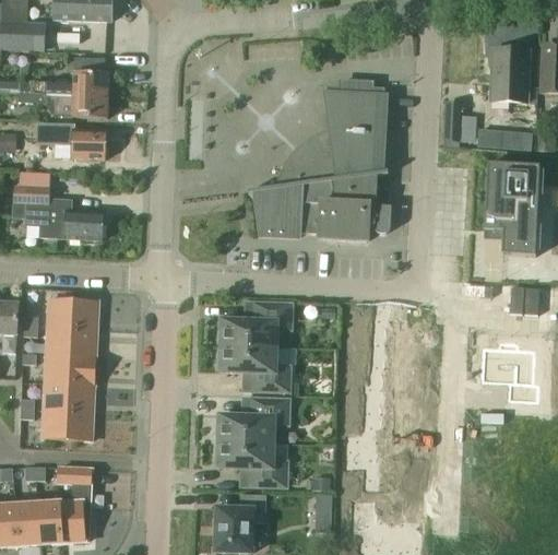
[(2,0),(0,48),(43,50),(43,26),(38,26),(26,25),(27,0),(2,0)]
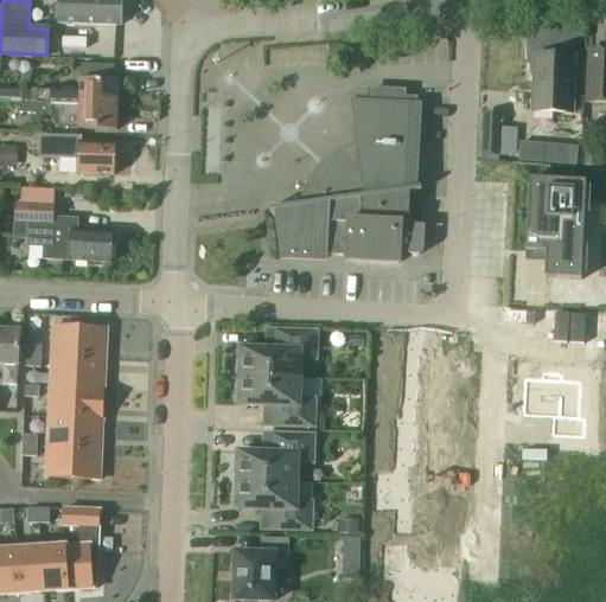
[(58,0),(57,21),(80,21),(120,24),(120,0),(58,0)]
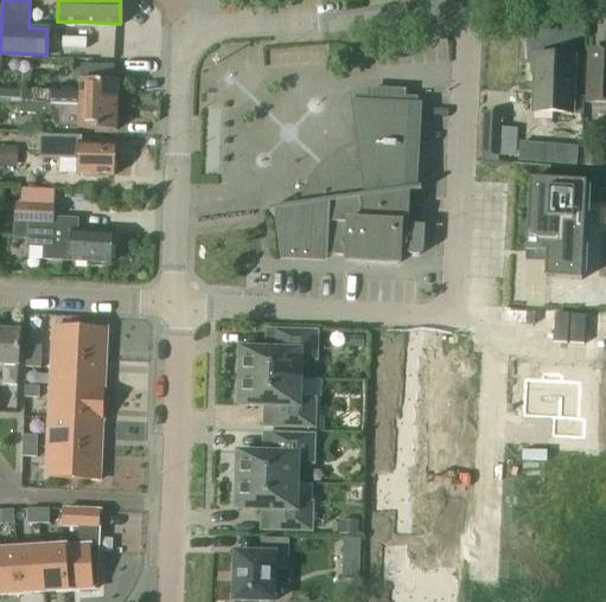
[(588,53),(586,98),(605,100),(605,30),(604,55),(588,53)]
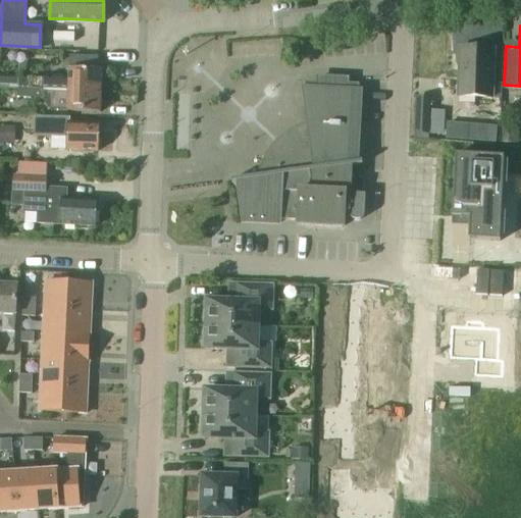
[(490,94),(492,46),(459,44),(457,93),(490,94)]
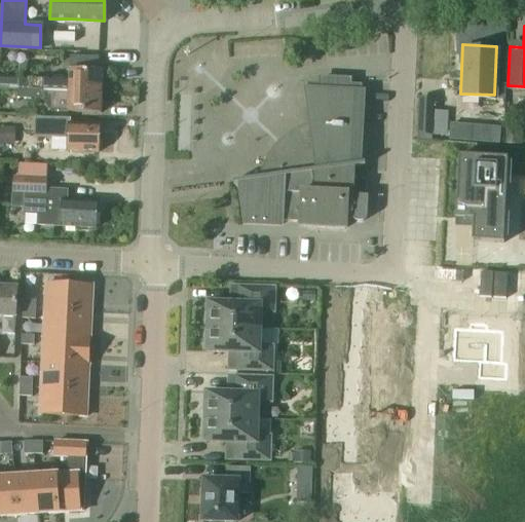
[(19,74),(19,86),(21,86),(68,88),(101,89),(101,83),(106,83),(107,72),(101,72),(102,69),(97,69),(98,53),(70,52),(69,68),(69,76),(19,74)]
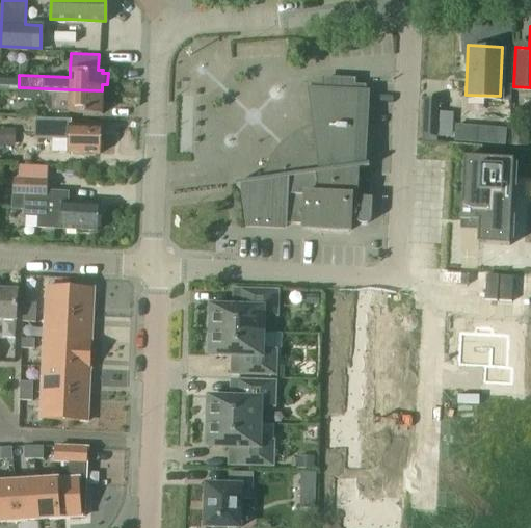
[(302,134),(291,141),(288,137),(277,149),(281,152),(274,163),(270,176),(235,180),(235,183),(241,182),(246,222),(283,225),(284,220),(302,221),(302,226),(348,228),(349,195),(355,195),(357,166),(368,164),(367,161),(362,162),(366,89),(362,89),(363,84),(351,84),(352,78),(323,76),(323,82),(312,82),(312,87),(308,86),(314,129),(302,134)]
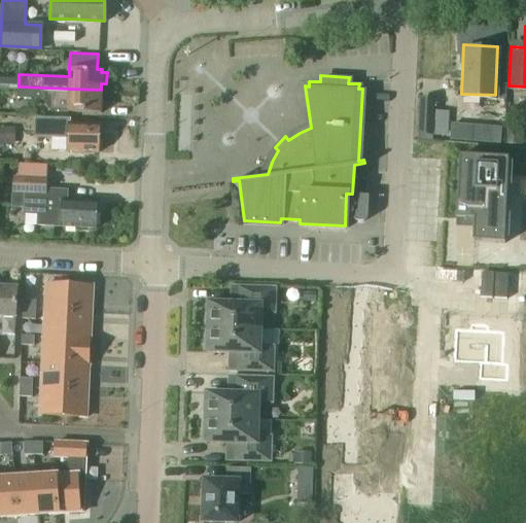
[(19,86),(18,98),(20,98),(42,100),(49,108),(68,109),(100,110),(101,90),(68,89),(21,86),(19,86)]
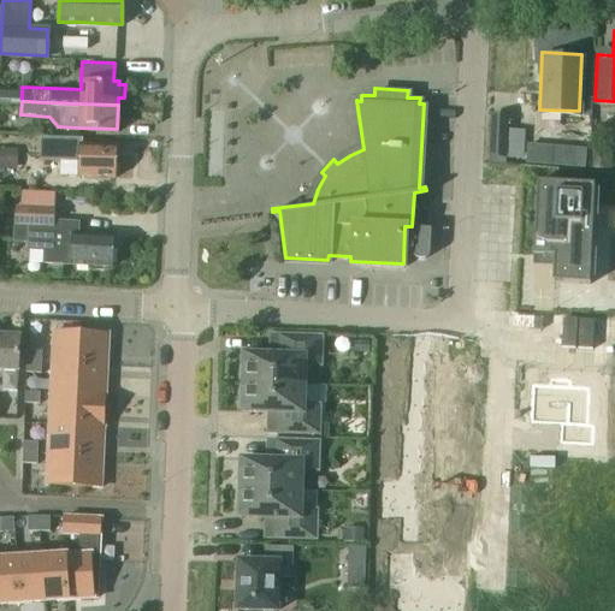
[(489,111),(488,154),(507,155),(509,112),(489,111)]
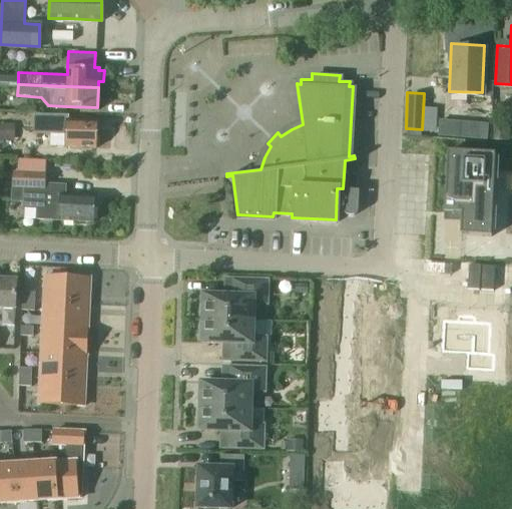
[(49,127),(66,128),(65,145),(95,146),(95,143),(98,140),(99,135),(95,132),(96,119),(58,118),(58,114),(49,114),(49,127)]
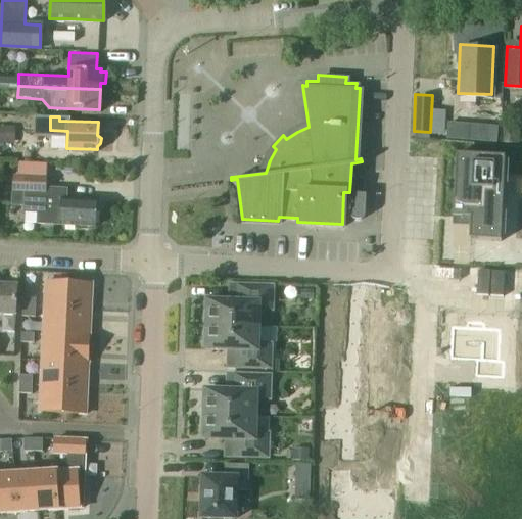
[(0,140),(19,139),(17,123),(0,124),(0,140)]
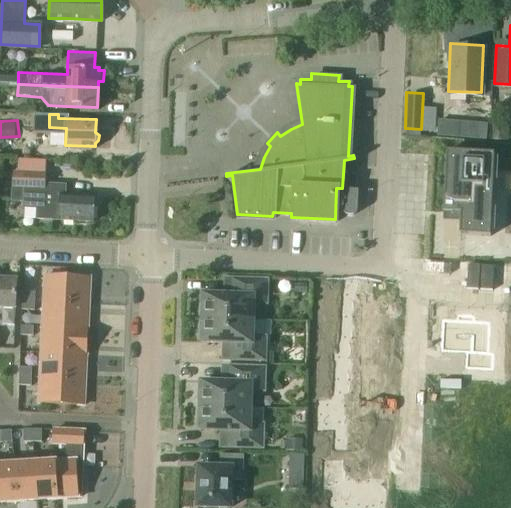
[(446,148),(443,210),(460,210),(459,232),(489,233),(493,150),(446,148)]
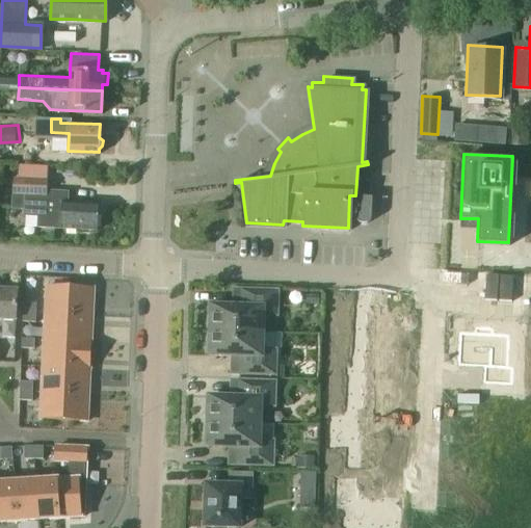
[(12,176),(11,204),(21,205),(25,205),(25,201),(26,193),(46,194),(46,185),(47,164),(17,163),(17,176),(12,176)]
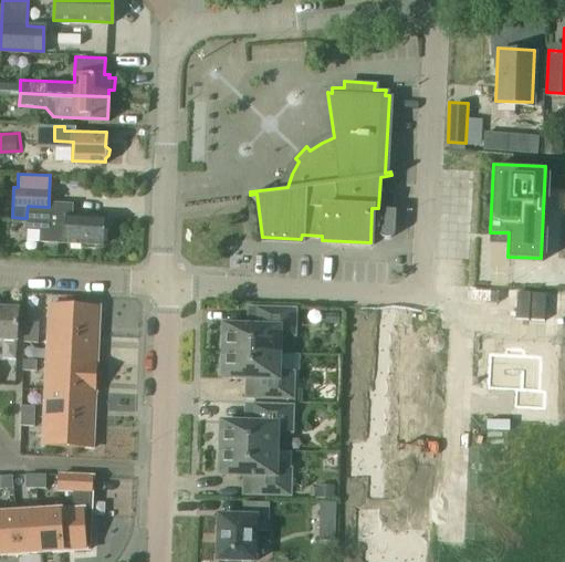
[(27,224),(27,228),(40,229),(40,240),(102,243),(103,216),(73,215),(74,198),(49,197),(49,207),(28,206),(27,214),(27,218),(27,224)]
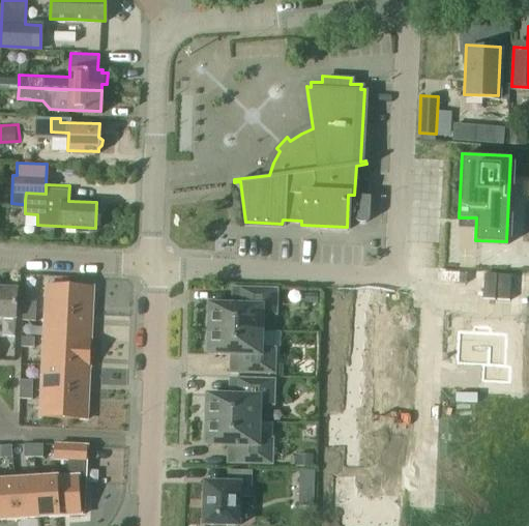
[(46,283),(45,310),(91,312),(91,308),(92,286),(61,284),(46,283)]
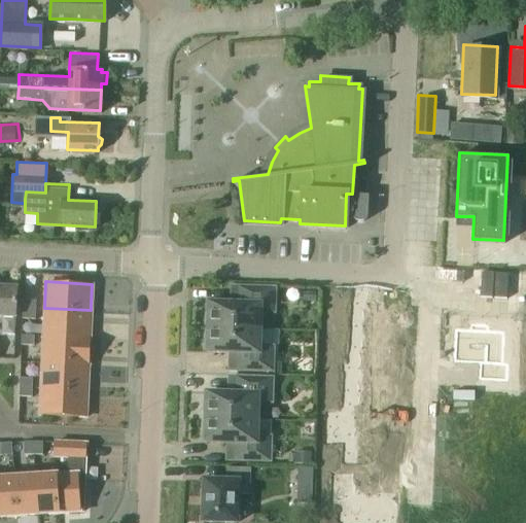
[(16,285),(0,283),(0,314),(15,315),(16,285)]
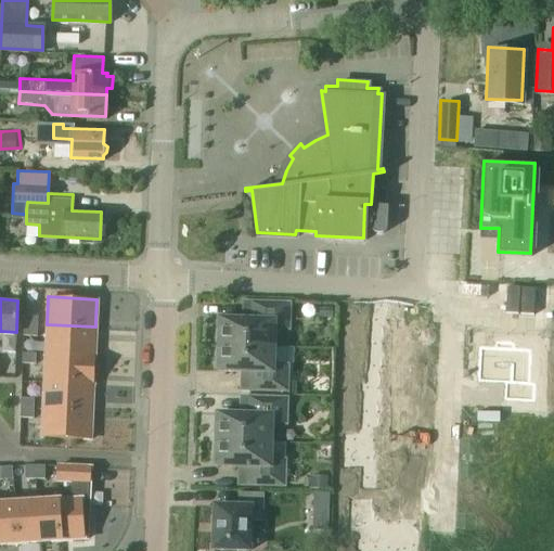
[(219,340),(219,343),(273,344),(274,327),(288,327),(288,302),(252,300),(250,318),(219,317),(219,324),(216,328),(216,335),(219,340)]
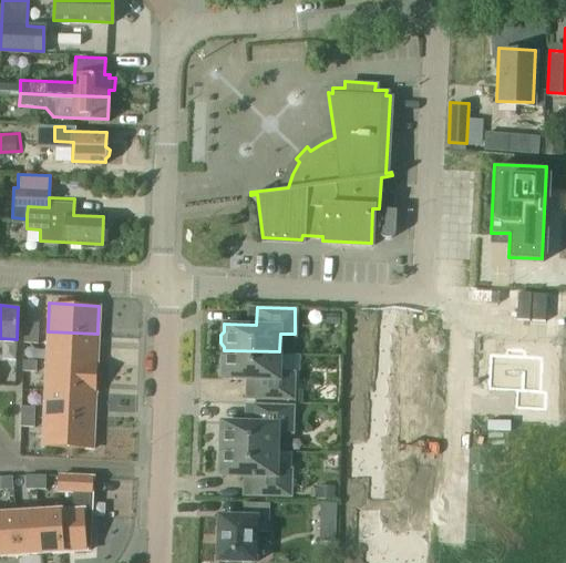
[(382,308),(382,326),(387,326),(386,348),(432,350),(433,325),(411,324),(411,309),(382,308)]
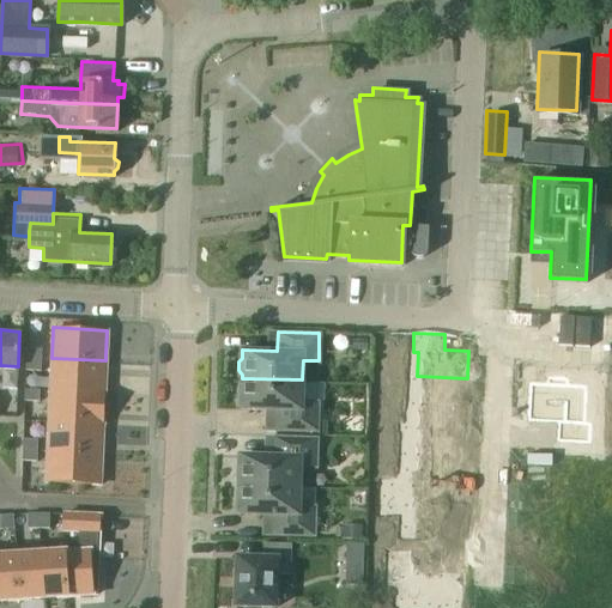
[(26,346),(26,357),(41,358),(42,347),(26,346)]
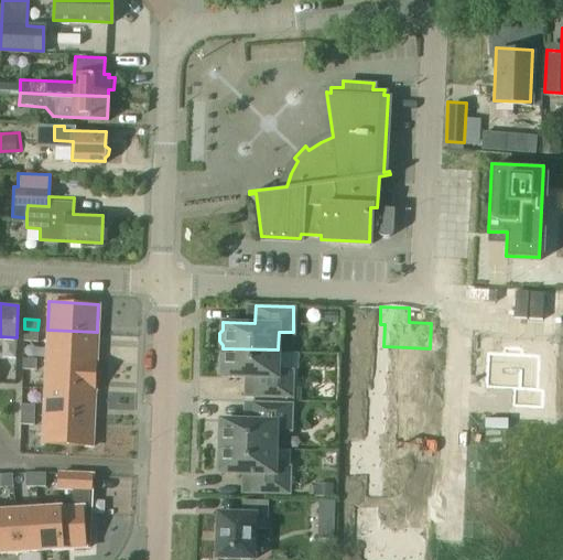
[(38,340),(38,330),(24,329),(23,338),(38,340)]
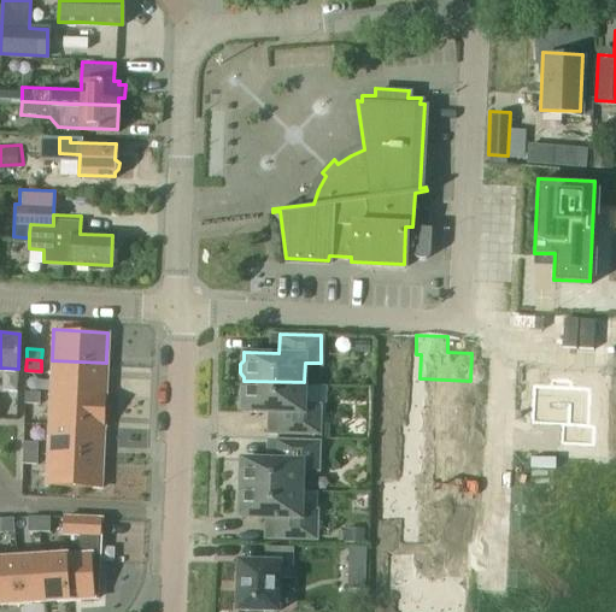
[(51,390),(105,393),(105,383),(106,363),(52,360),(51,390)]
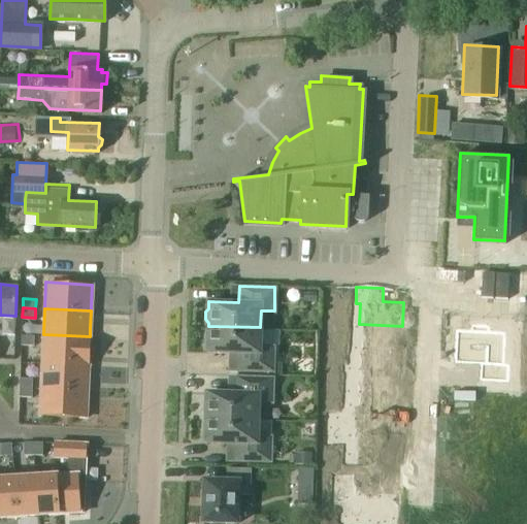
[(455,327),(454,360),(480,362),(479,379),(507,380),(508,361),(503,361),(504,330),(488,329),(489,323),(470,322),(470,328),(455,327)]
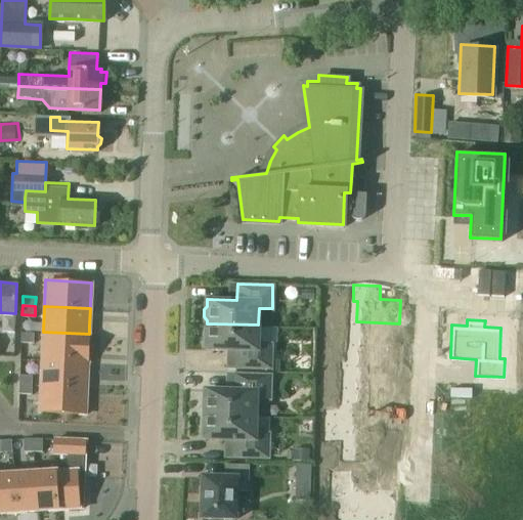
[(356,321),(355,342),(397,345),(398,325),(399,325),(399,323),(356,321)]
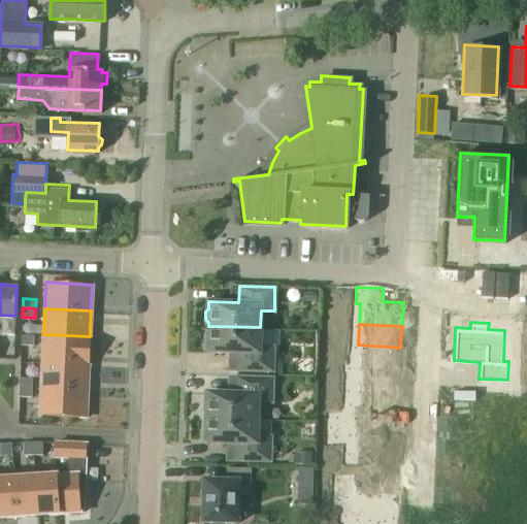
[(260,346),(260,327),(208,326),(207,328),(205,331),(204,339),(207,342),(207,351),(237,352),(236,368),(272,369),(273,346),(260,346)]
